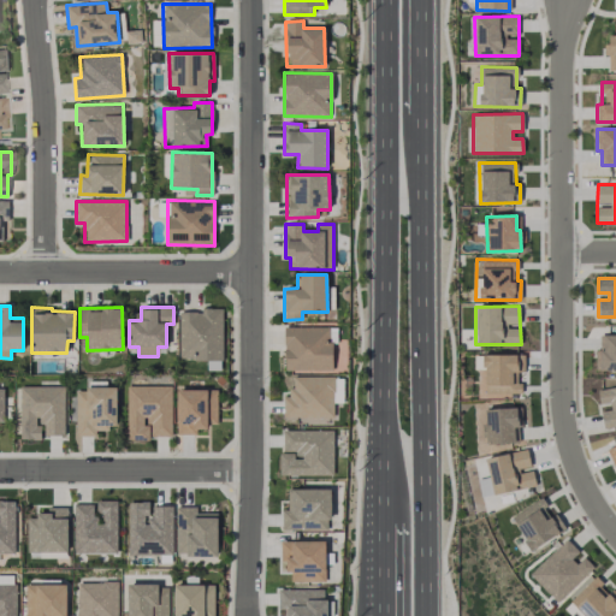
[(179,312),(178,360),(221,360),(223,308),(201,308),(200,312),(179,312)]
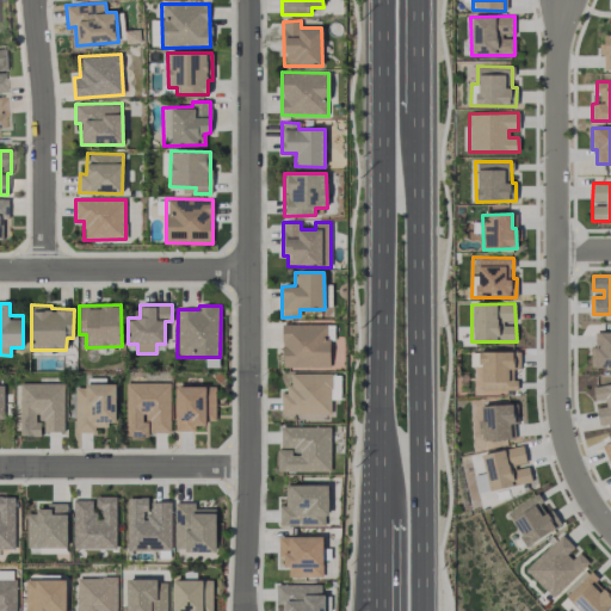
[(328,323),(282,325),(283,368),(328,368),(328,323)]
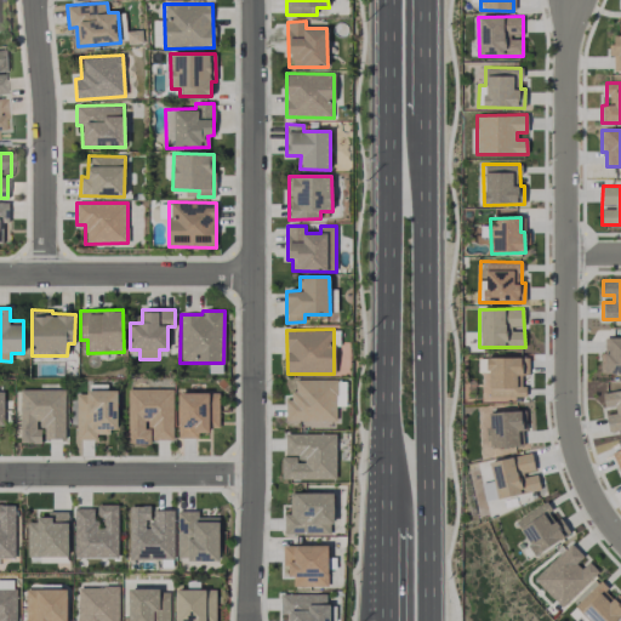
[(604,337),(620,337),(620,372),(600,372),(600,354),(604,353),(604,337)]
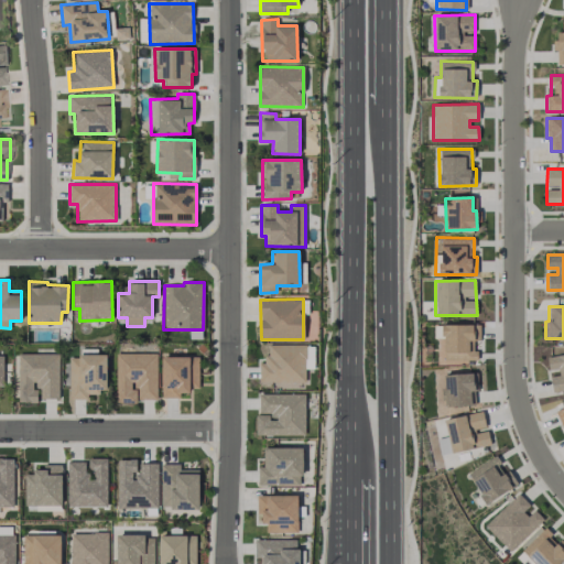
[(260,381),(305,381),(305,369),(314,369),(314,346),(267,345),(267,362),(260,362),(260,381)]
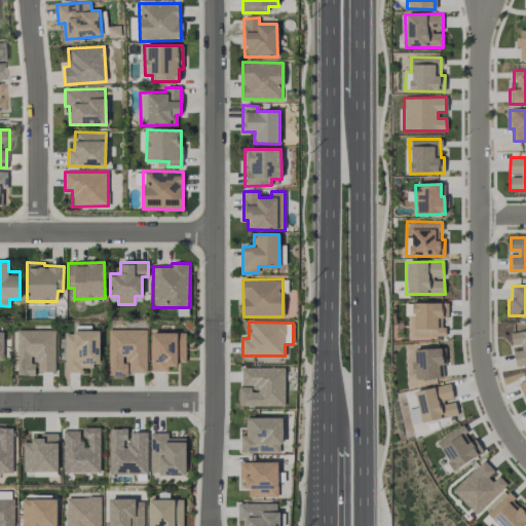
[(146,373),(147,330),(109,329),(108,376),(126,376),(126,372),(146,373)]
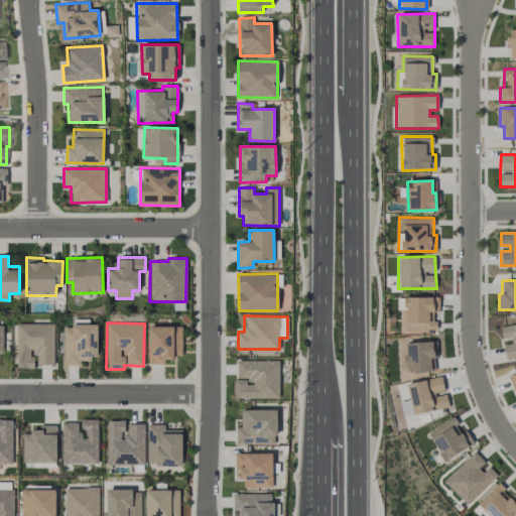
[(53,324),(15,324),(16,368),(35,368),(35,365),(54,365),(53,324)]
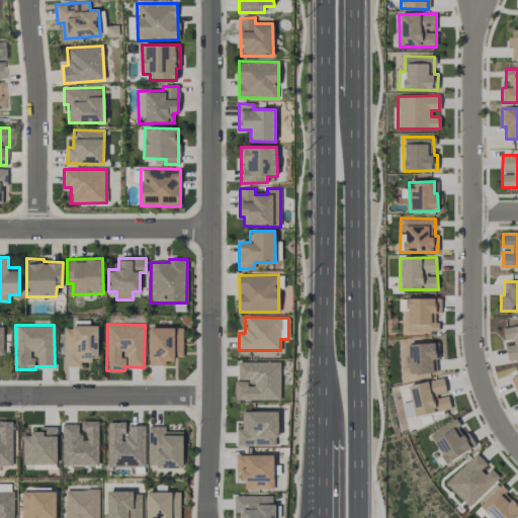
[(502,328),(517,325),(517,357),(507,359),(506,346),(513,345),(512,339),(504,339),(502,328)]
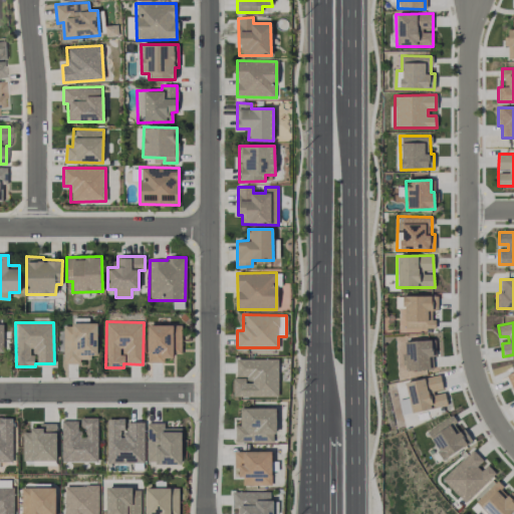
[(97,324),(64,323),(63,363),(80,364),(80,357),(97,357),(97,324)]
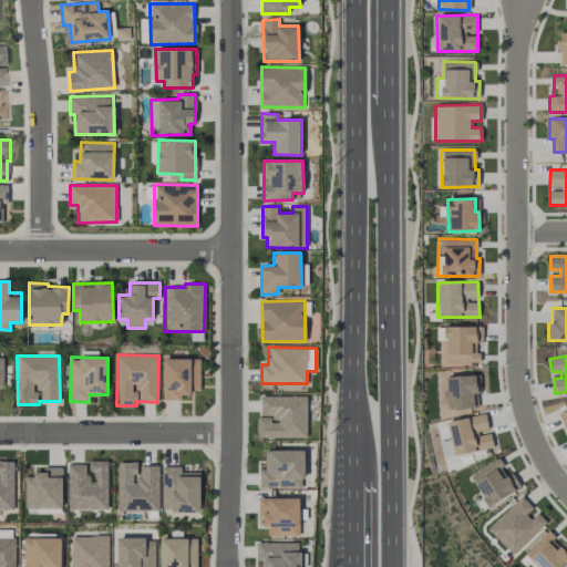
[(162,358),(163,400),(182,400),(182,392),(200,392),(199,358),(162,358)]
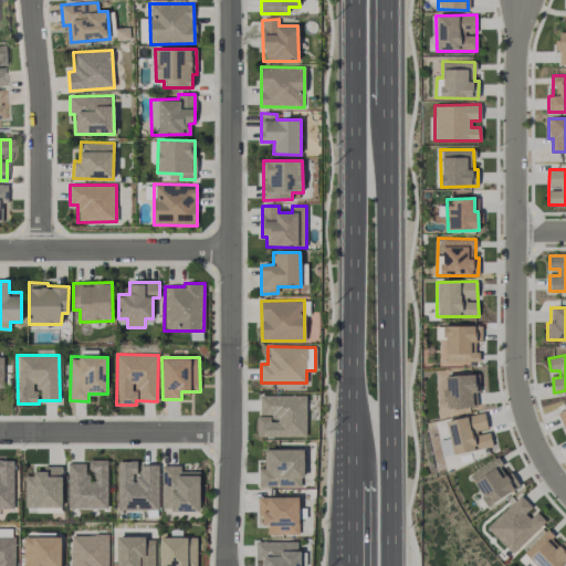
[(435,370),(437,409),(473,407),(472,391),(479,391),(478,375),(448,376),(448,369),(435,370)]
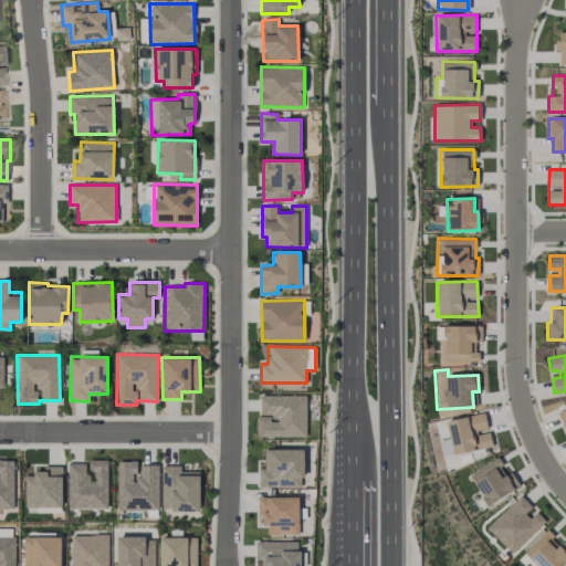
[(306,437),(306,395),(259,395),(258,437),(306,437)]
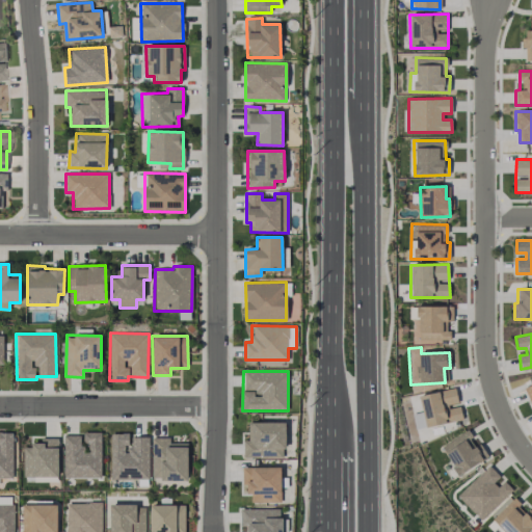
[(462,420),(459,404),(458,404),(455,389),(409,397),(410,401),(421,399),(422,407),(413,409),(416,426),(425,425),(425,427),(462,420)]
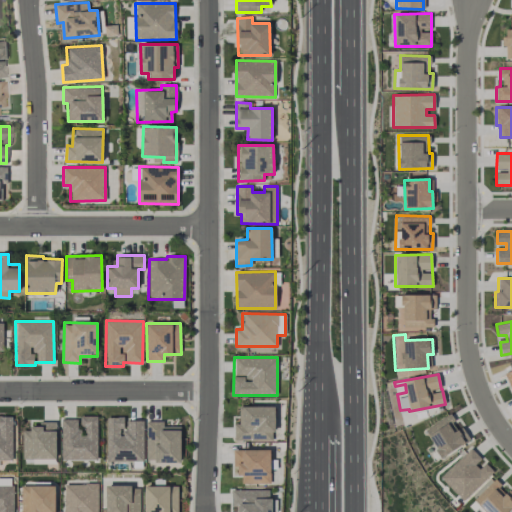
[(234,440),(274,441),(274,406),(239,406),(239,424),(234,424),(234,440)]
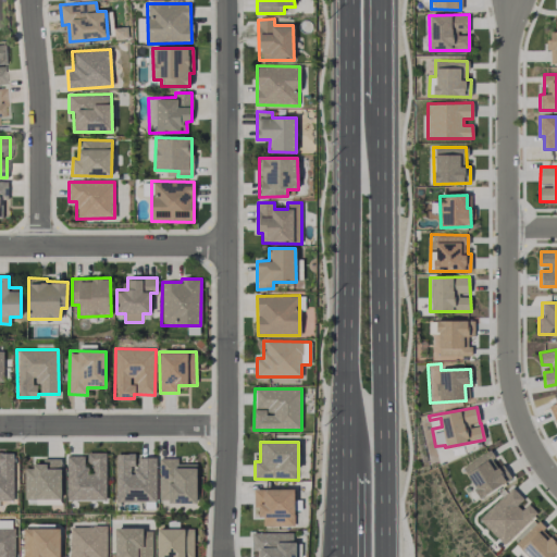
[(480,498),(509,480),(499,465),(498,466),(489,450),(461,468),(480,498)]
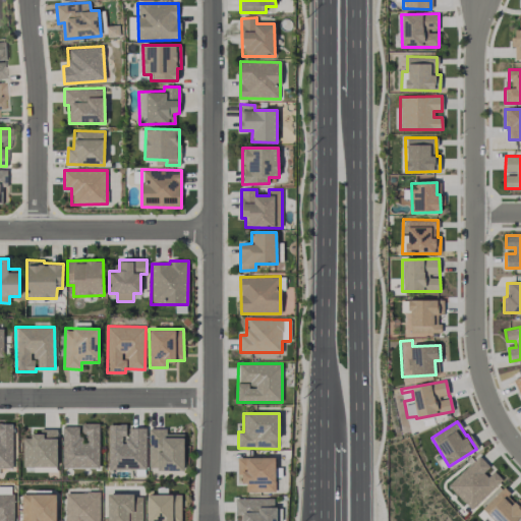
[(0,468),(12,468),(12,423),(0,423),(0,468)]
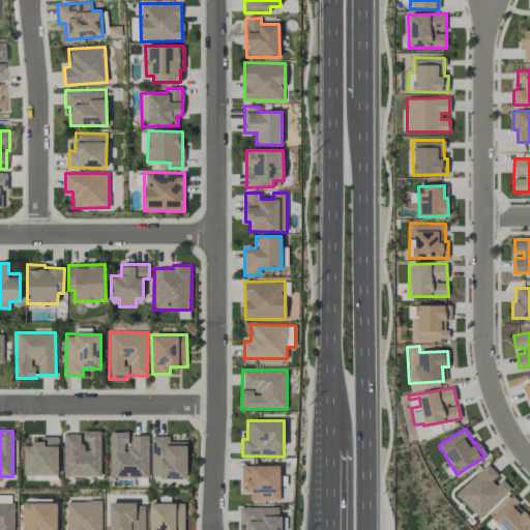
[(83,434),(64,434),(64,476),(100,476),(100,431),(83,431),(83,434)]
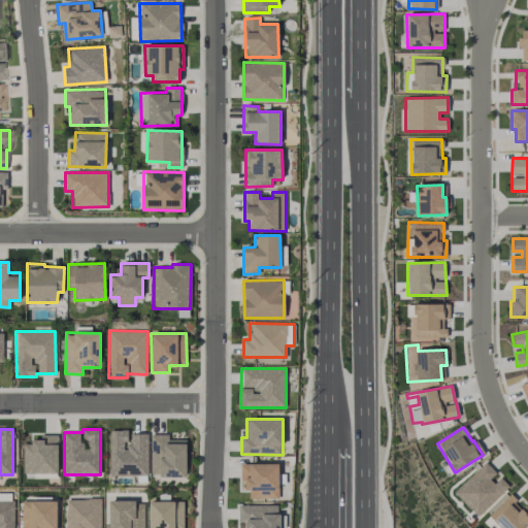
[(147,433),(128,434),(128,430),(109,430),(110,476),(147,475),(147,433)]
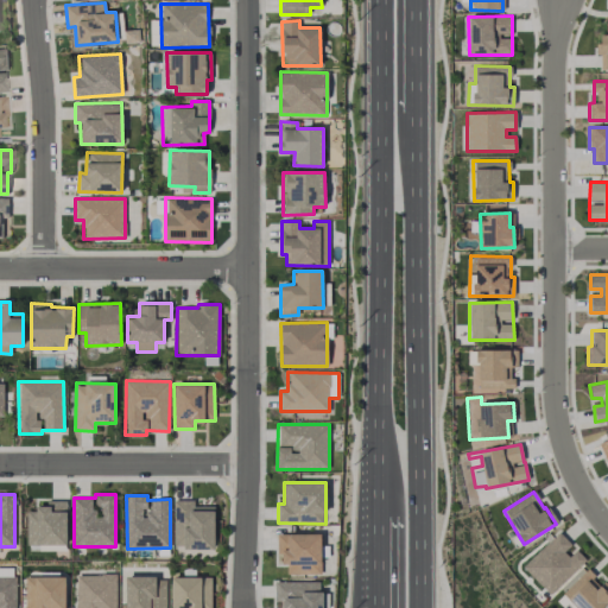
[(214,549),(215,506),(194,506),(194,500),(173,500),(173,549),(214,549)]
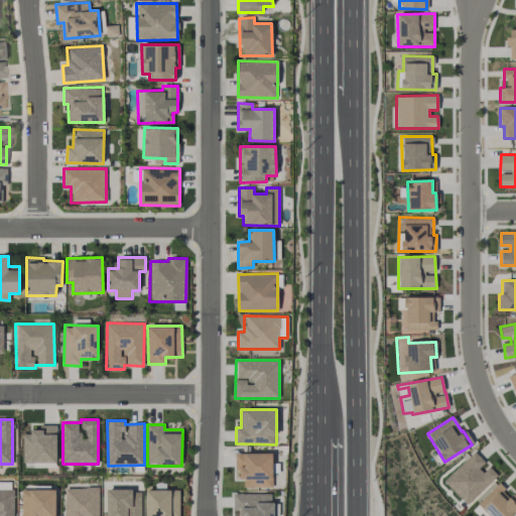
[(22,433),(23,463),(56,463),(55,426),(30,427),(31,433),(22,433)]
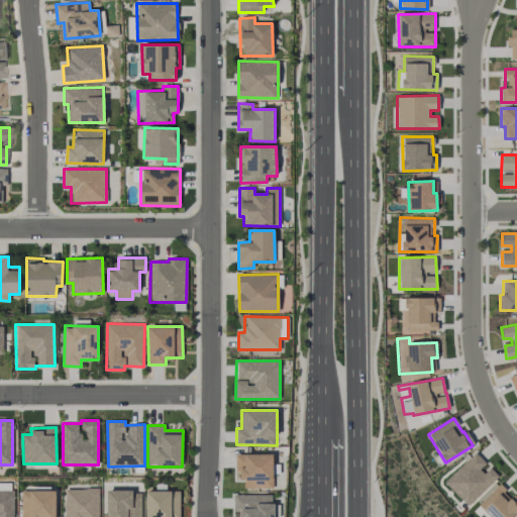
[(488,466),(476,452),(444,482),(468,506),(499,477),(488,466)]
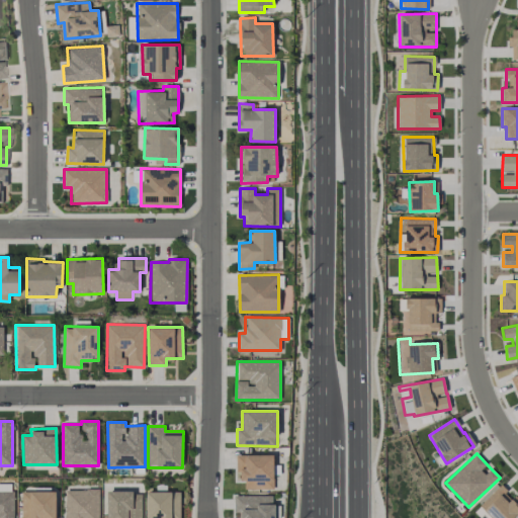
[(273,455),(236,454),(236,481),(245,482),(245,489),(273,489),(273,455)]
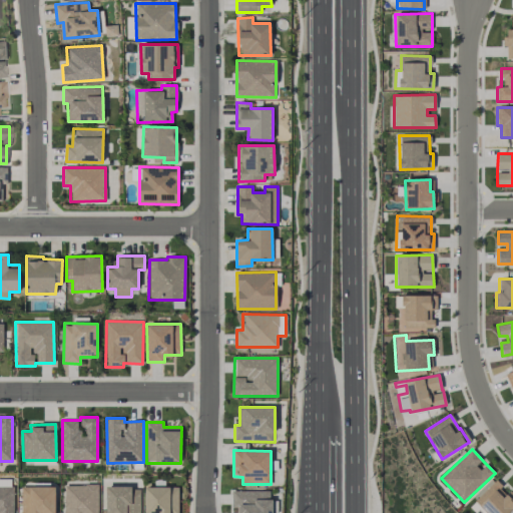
[(474,500),(485,512),(507,512),(512,508),(512,493),(510,491),(507,494),(495,481),(474,500)]
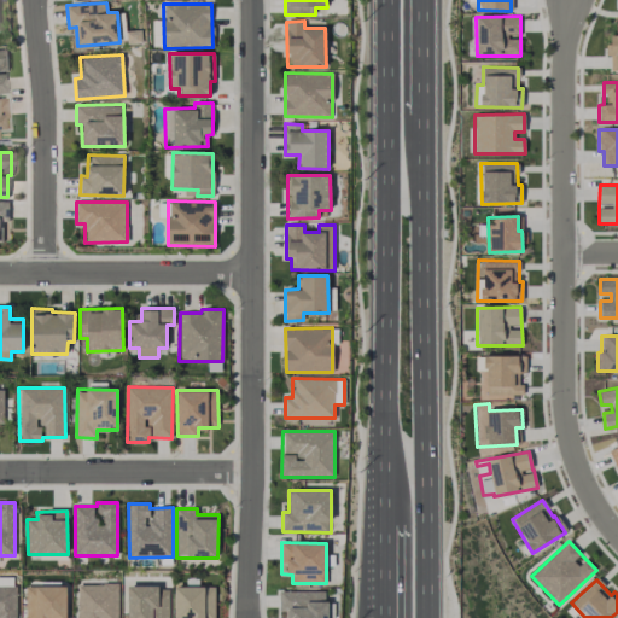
[(118,617),(117,583),(77,584),(77,617),(118,617)]
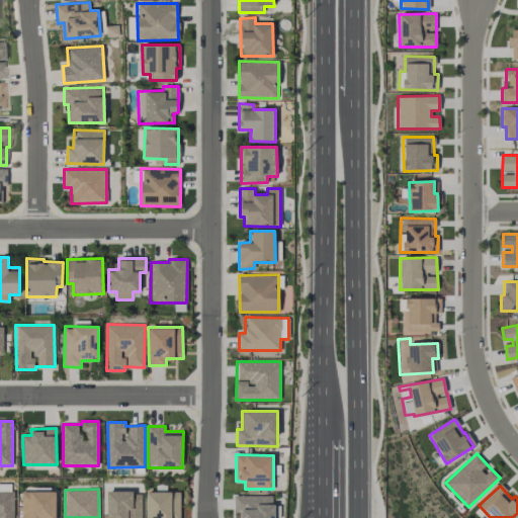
[(0,517),(13,517),(13,491),(0,490),(0,517)]
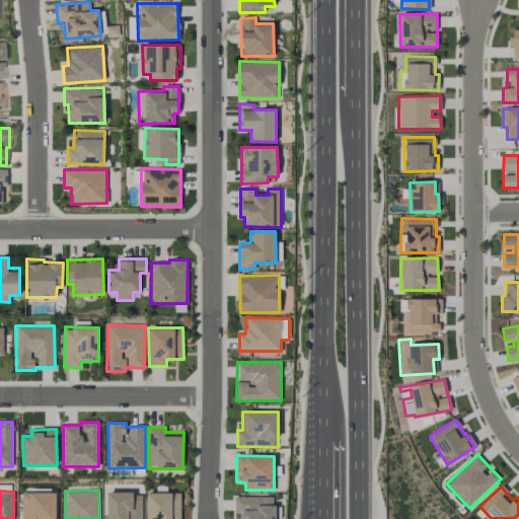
[(55,518),(56,493),(21,492),(20,518),(55,518)]
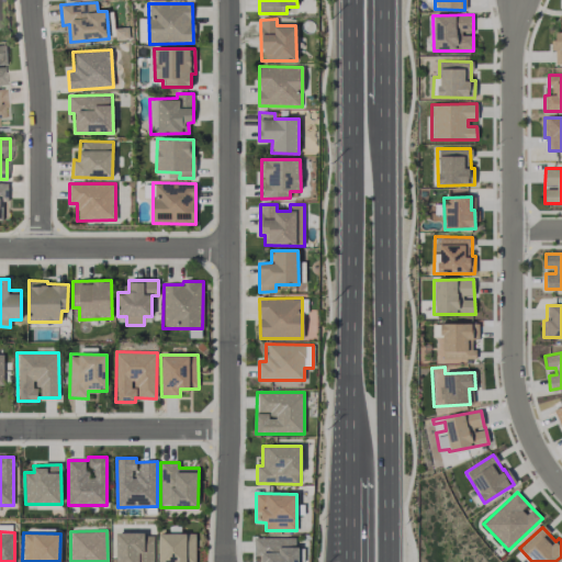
[(114,561),(153,561),(154,534),(116,532),(114,561)]
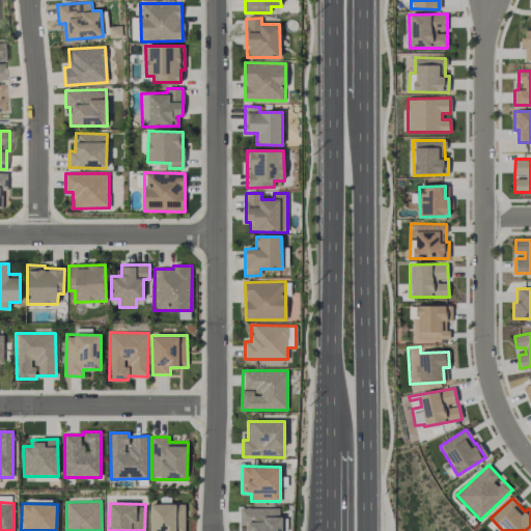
[(175,530),(176,530),(184,530),(185,504),(150,504),(149,530),(175,530)]
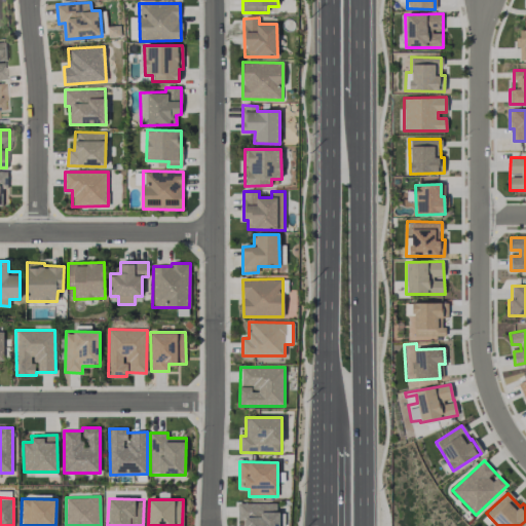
[(242,525),(278,525),(277,502),(237,503),(237,521),(242,521),(242,525)]
